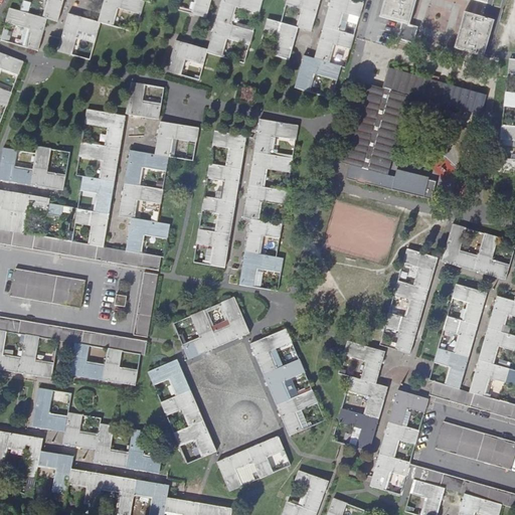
[(49,0),(44,18),(47,19),(58,22),(63,0),(49,0)]
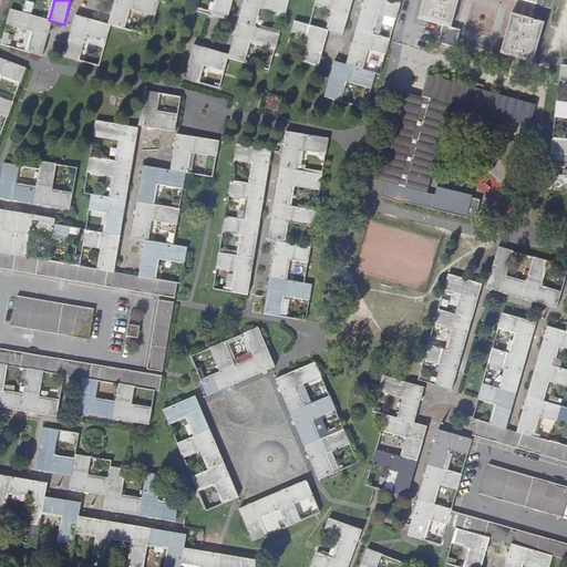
[(157,0),(114,0),(109,24),(111,26),(123,29),(129,9),(156,17),(161,1),(157,0)]
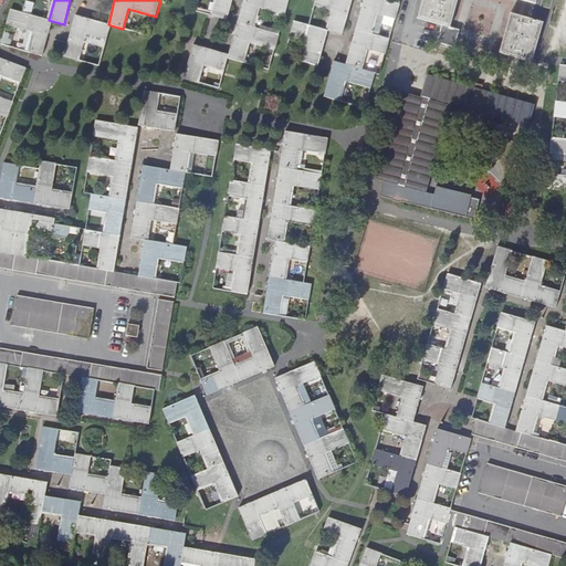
[(227,20),(232,0),(216,0),(212,16),(227,20)]
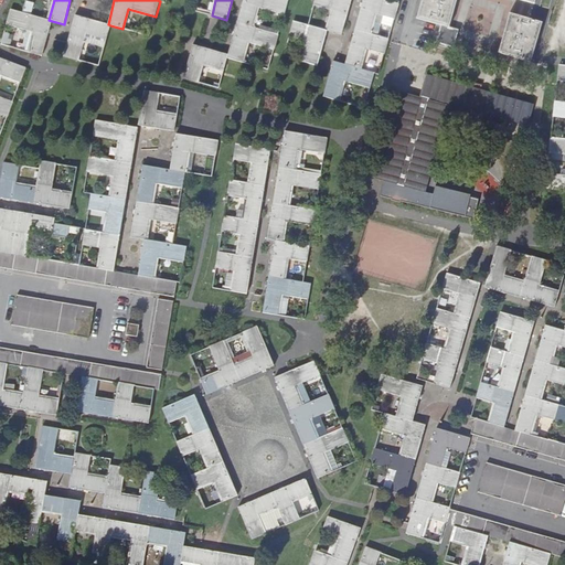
[(243,0),(237,23),(253,27),(257,8),(285,14),(288,0),(243,0)]
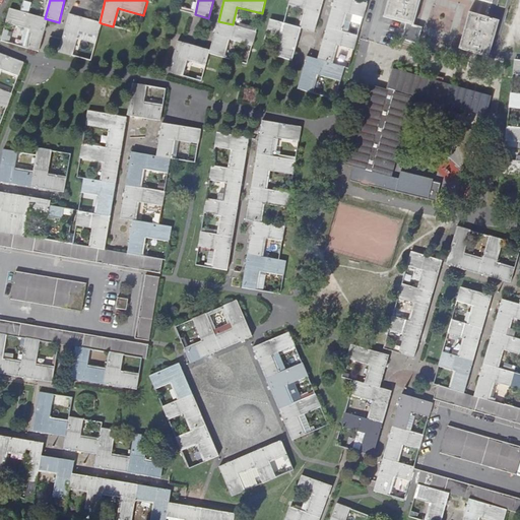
[(314,31),(323,0),(289,0),(288,5),(306,10),(301,28),(314,31)]
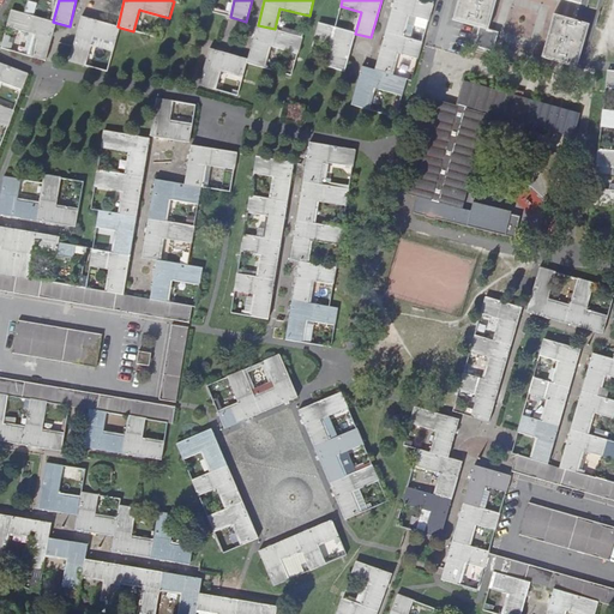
[(420,0),(393,0),(385,32),(402,36),(408,16),(429,20),(434,4),(420,0)]
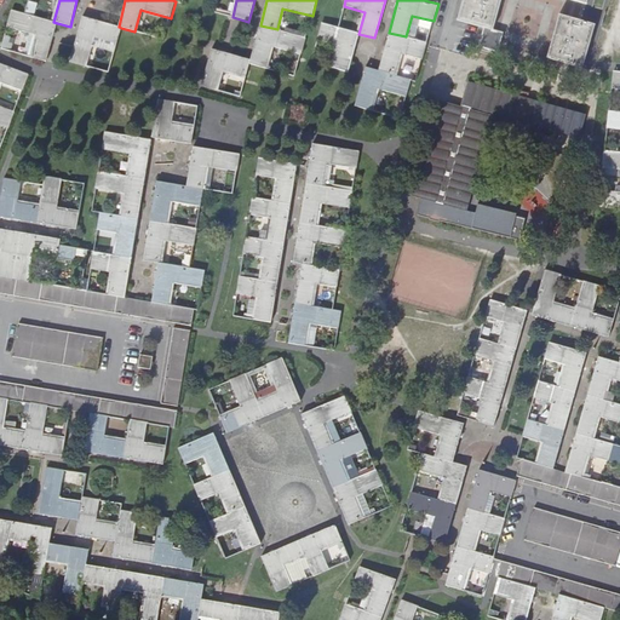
[(461,0),(457,21),(482,28),(484,28),(493,30),(501,0),(461,0)]
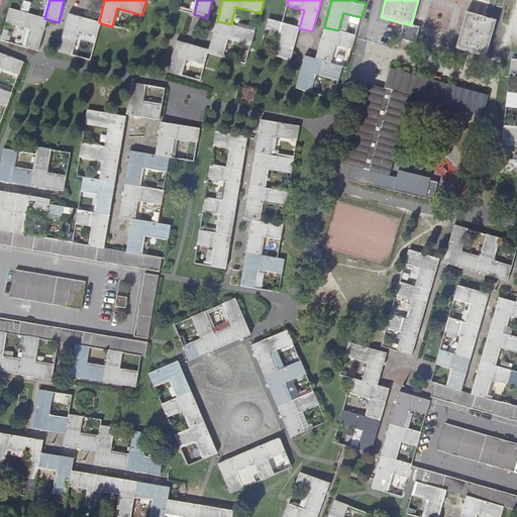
[(8,22),(15,10),(9,8),(6,22),(8,22)]
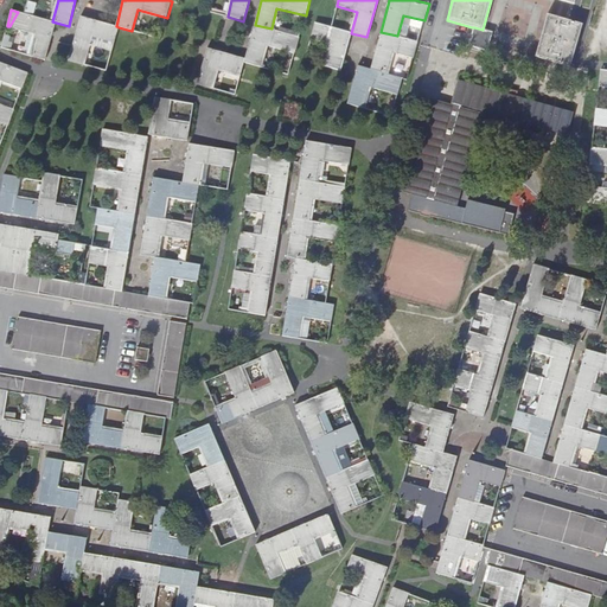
[(36,34),(30,56),(45,61),(56,23),(52,21),(24,13),(18,12),(10,26),(36,34)]
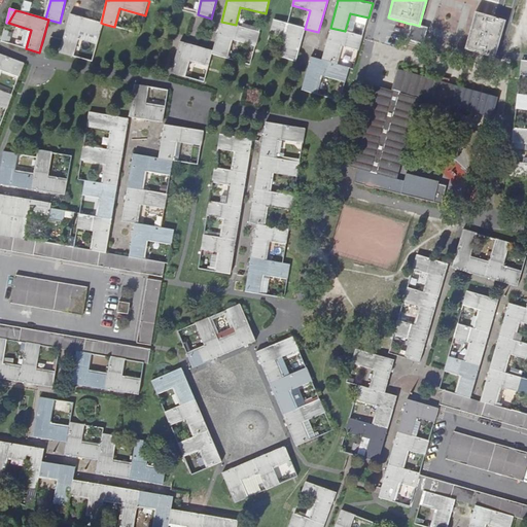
[(505,21),(475,12),(464,50),(495,59),(505,21)]
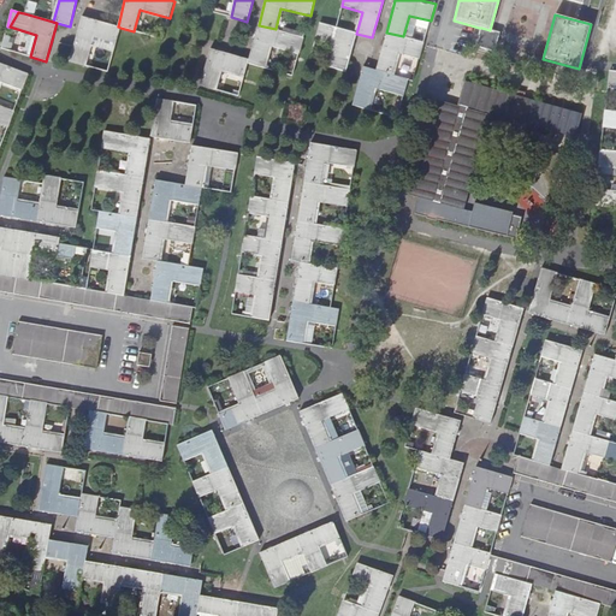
[(120,28),(118,27),(82,17),(69,63),(87,67),(95,37),(116,43),(120,28)]
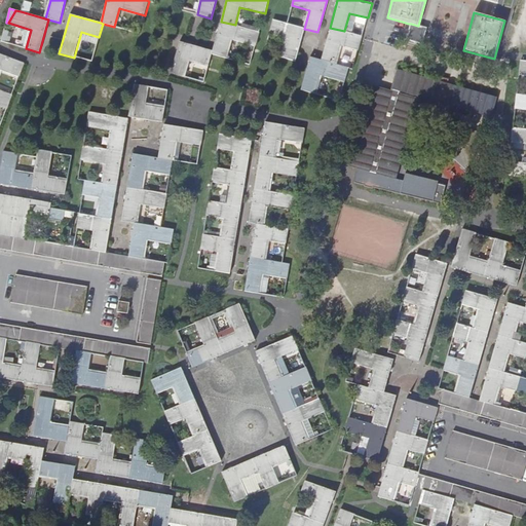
[(295,61),(304,29),(287,23),(273,20),(269,34),(287,39),(282,58),(295,61)]
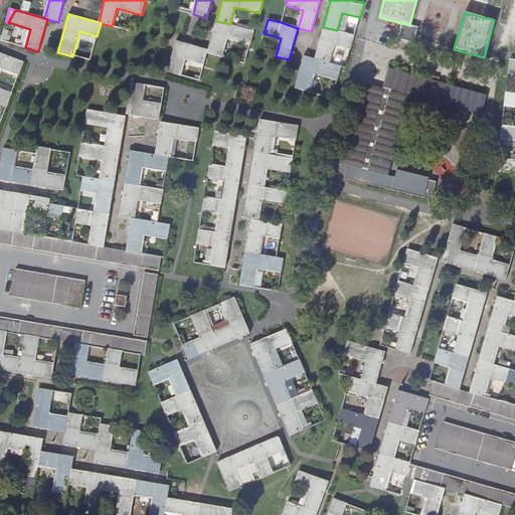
[(216,21),(208,49),(207,53),(220,57),(226,37),(250,44),(254,31),(230,24),(216,21)]
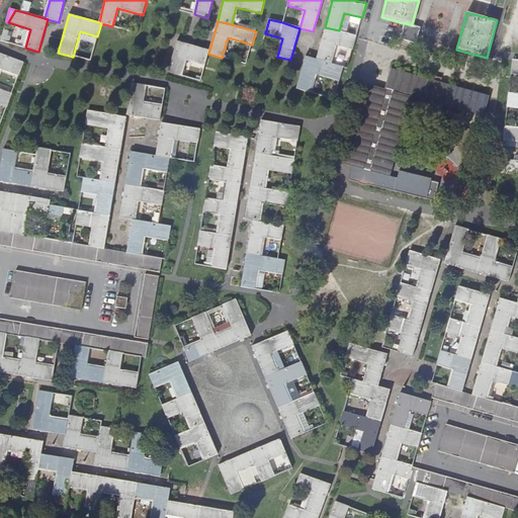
[(412,25),(405,23),(401,38),(416,42),(420,27),(412,25)]
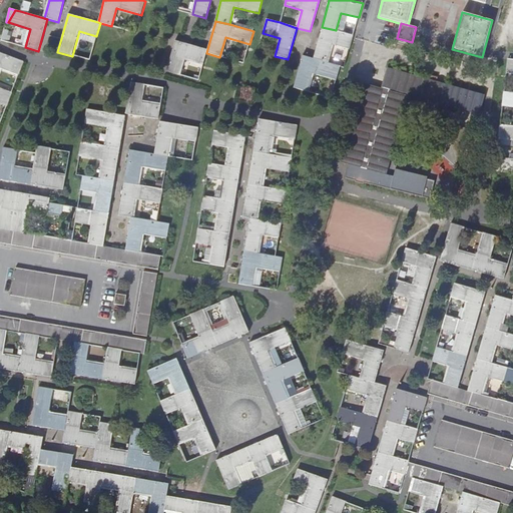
[(350,49),(352,41),(354,35),(336,30),(322,27),(313,58),(327,62),(332,45),(350,49)]
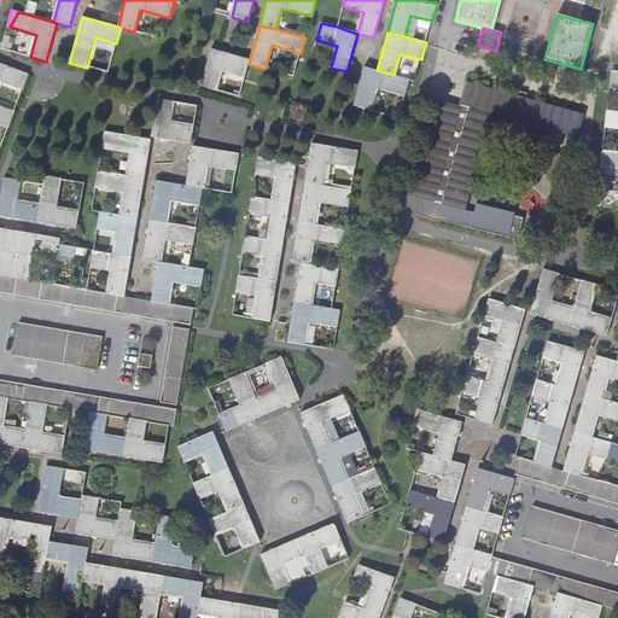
[(249,64),(250,59),(211,50),(200,86),(217,91),(223,70),(245,76),(249,64)]
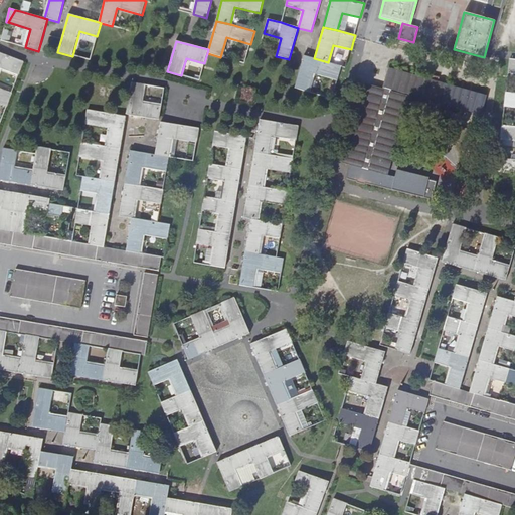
[(0,67),(19,75),(24,62),(0,52),(0,67)]
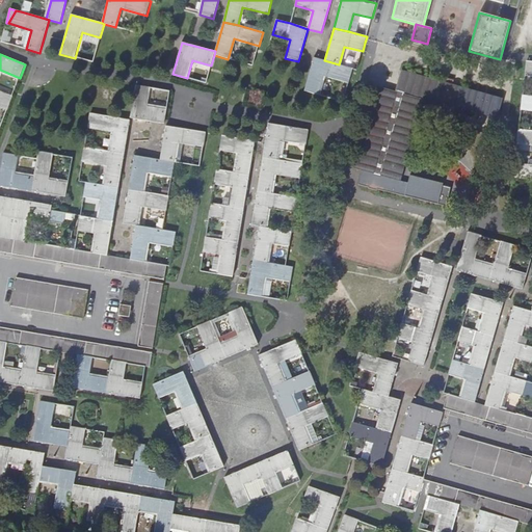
[(339,64),(324,60),(314,58),(304,91),(318,95),(323,76),(349,83),(353,69),(339,64)]
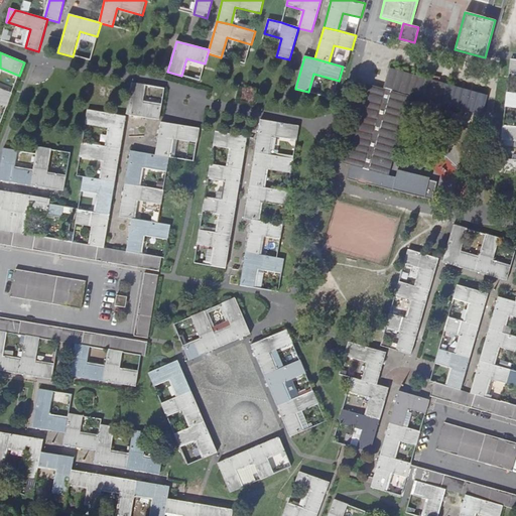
[(488,97),(487,96),(389,69),(384,89),(367,85),(345,163),(351,165),(361,168),(358,181),(366,183),(402,194),(424,200),(429,181),(429,179),(398,171),(396,178),(387,176),(388,175),(410,94),(477,113),(475,121),(480,122),(482,115),(483,115),(488,97)]
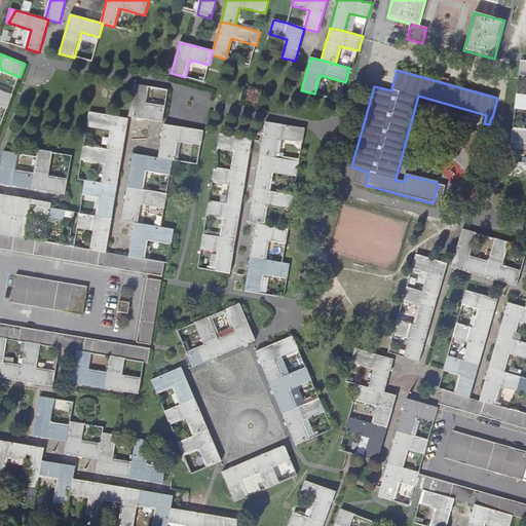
[(146,104),(149,86),(134,84),(128,116),(162,121),(164,108),(146,104)]
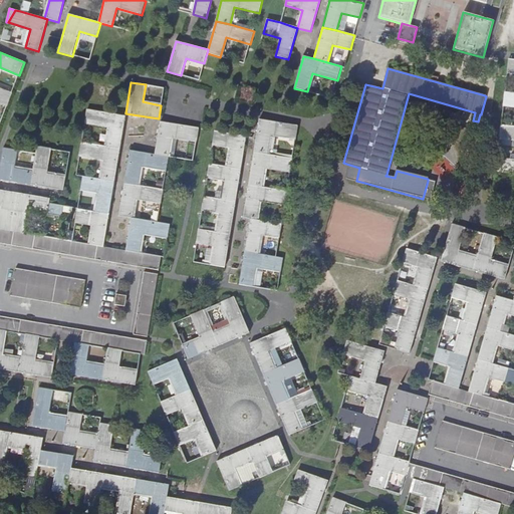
[(0,87),(0,103),(7,106),(12,92),(0,87)]
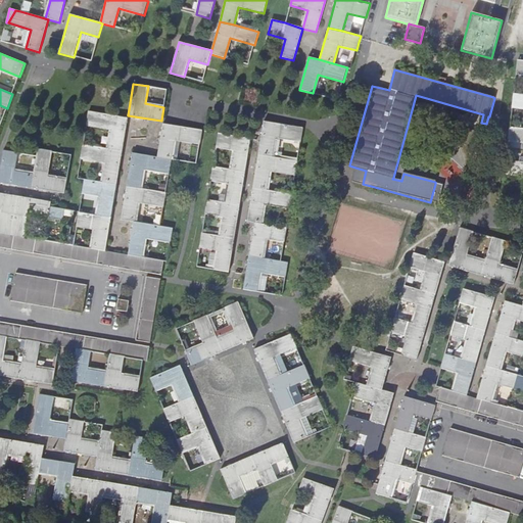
[(522,94),(514,93),(512,108),(522,108),(522,94)]
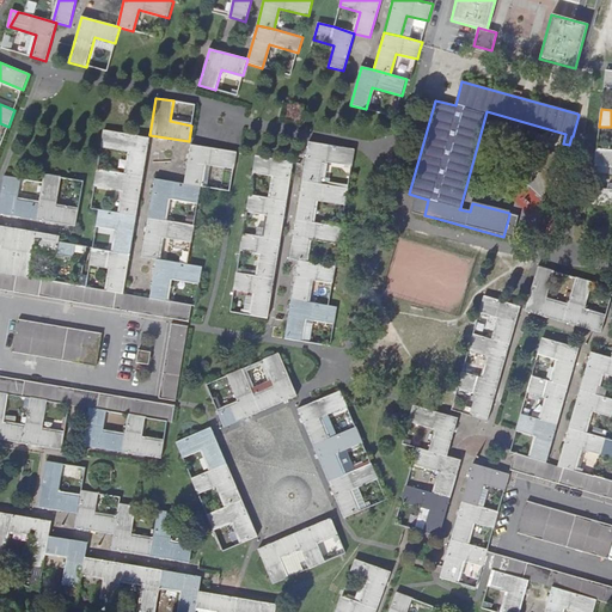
[(127,173),(142,177),(150,138),(104,129),(101,147),(130,152),(127,173)]
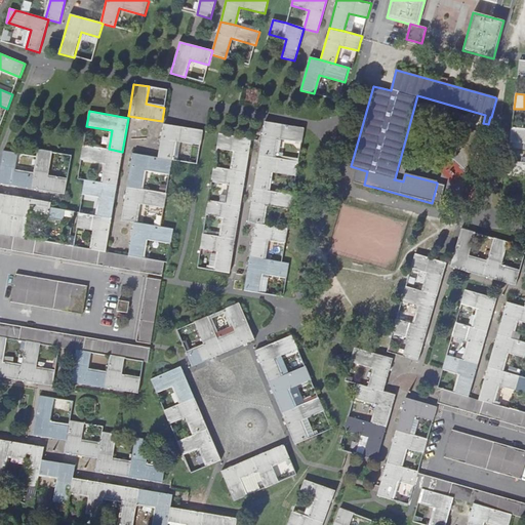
[(265,122),(259,155),(274,158),(277,138),(301,143),(304,128),(265,122)]
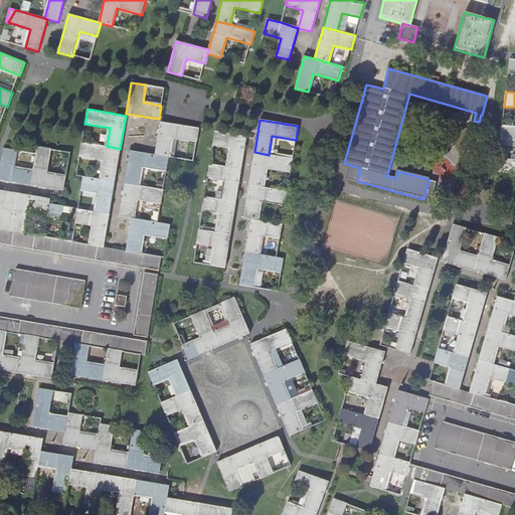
[(161,122),(155,154),(169,157),(172,138),(196,143),(199,128),(161,122)]
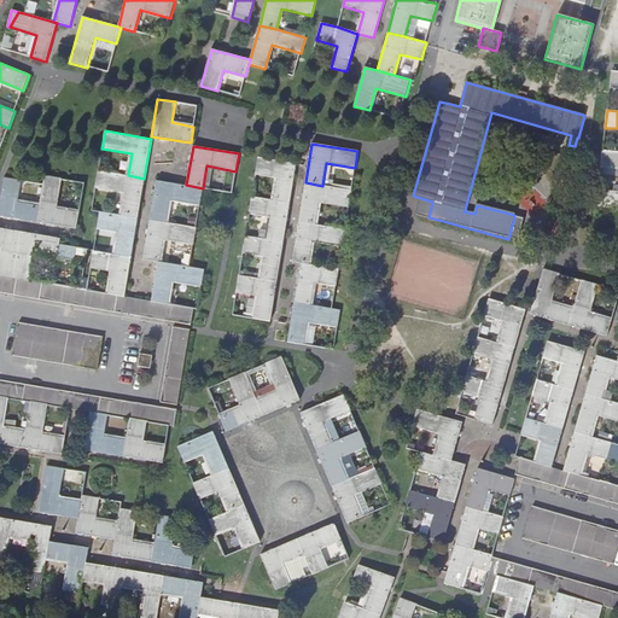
[(617,152),(602,151),(600,168),(617,169),(617,152)]
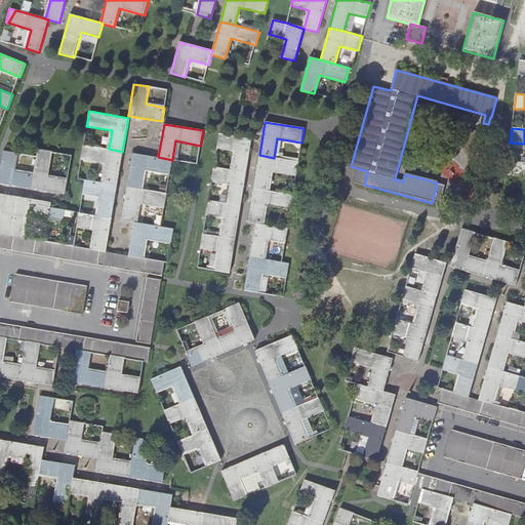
[(233,170),(246,172),(251,139),(219,133),(217,148),(236,151),(233,170)]
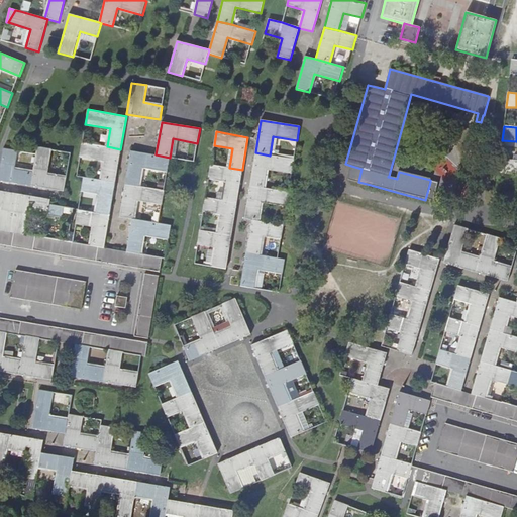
[(101,180),(115,182),(120,149),(107,146),(82,142),(80,158),(104,162),(101,180)]
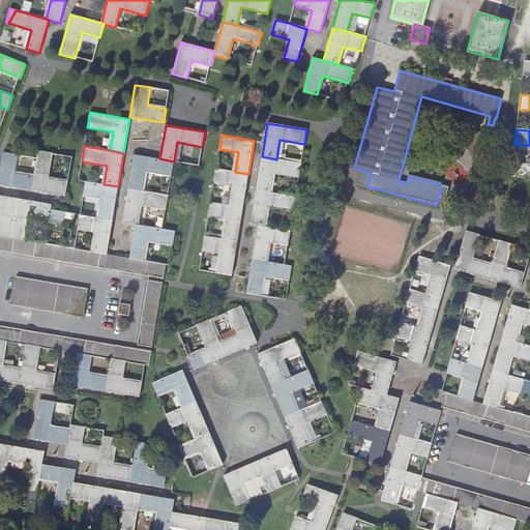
[(34,176),(32,190),(65,196),(67,181),(49,178),(53,153),(38,151),(36,157),(34,176)]
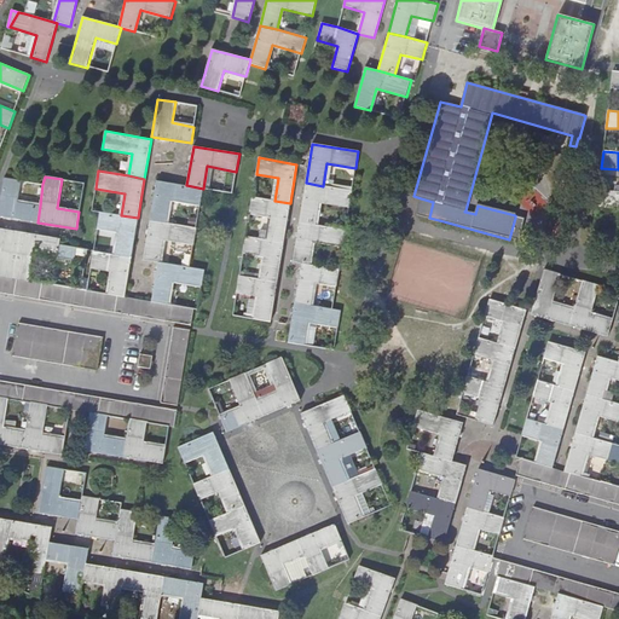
[(0,200),(0,215),(38,223),(40,206),(15,202),(18,180),(4,178),(0,200)]
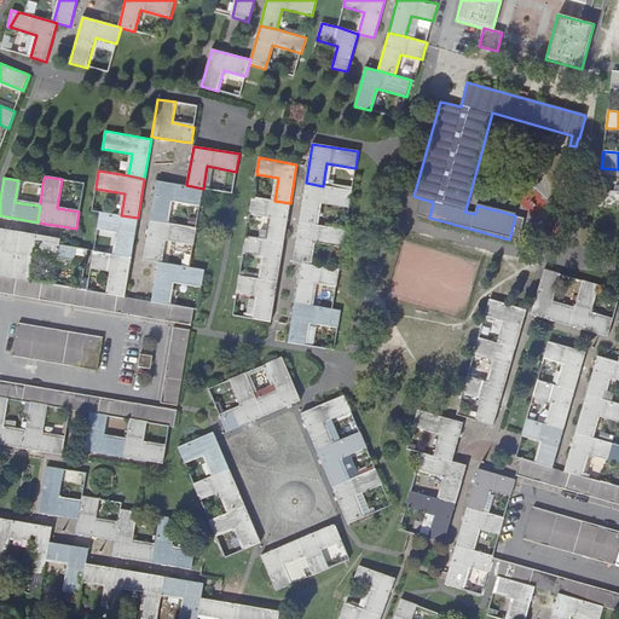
[(203,189),(186,185),(156,180),(150,220),(167,223),(171,201),(200,206),(203,189)]
